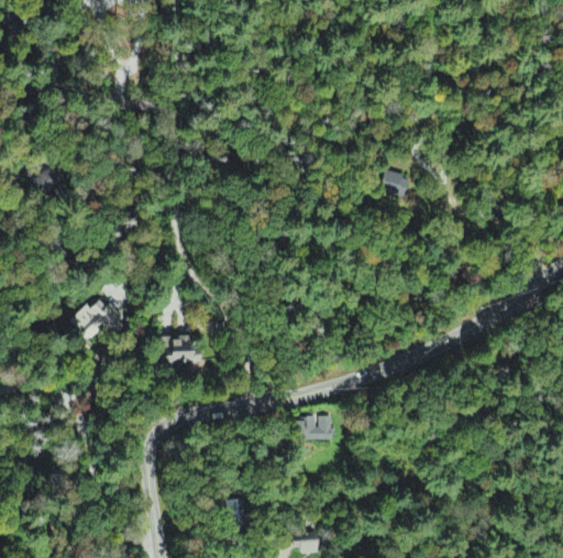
[(36,195),(62,183),(53,164),(28,176),(36,195)]
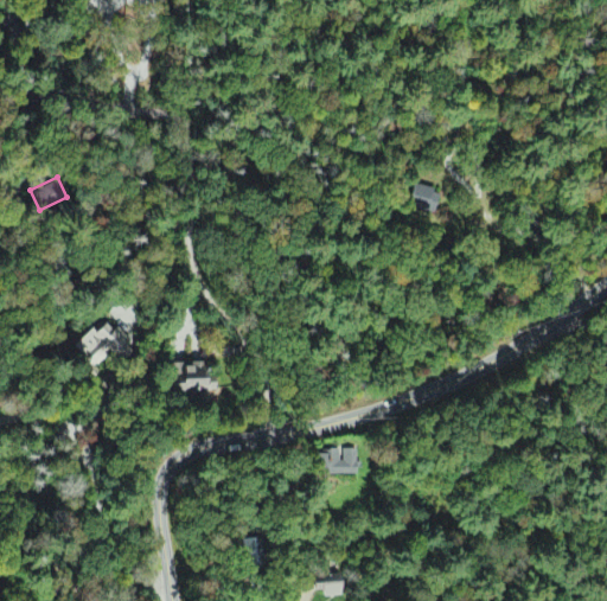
[(435,211),(441,190),(411,181),(407,204),(435,211)]
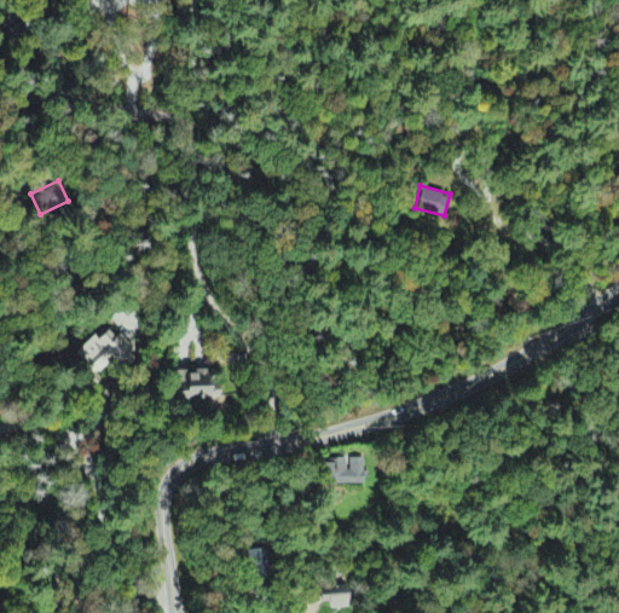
[(94,333),(75,352),(97,372),(113,356),(122,365),(137,351),(113,325),(99,339),(94,333)]
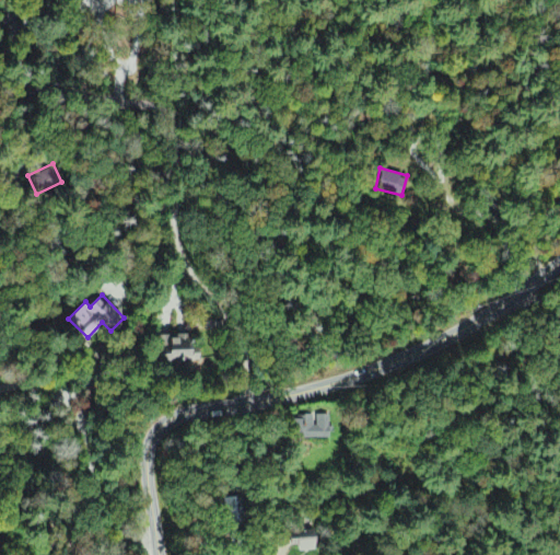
[(189,333),(159,333),(158,361),(200,362),(200,338),(189,338),(189,333)]
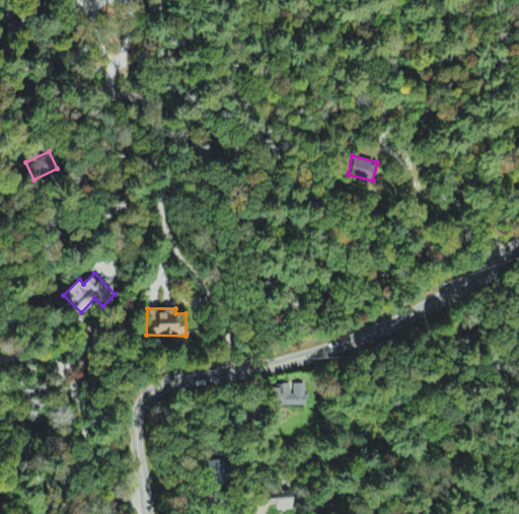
[(305,405),(306,382),(292,382),(292,383),(274,382),(273,404),(305,405)]
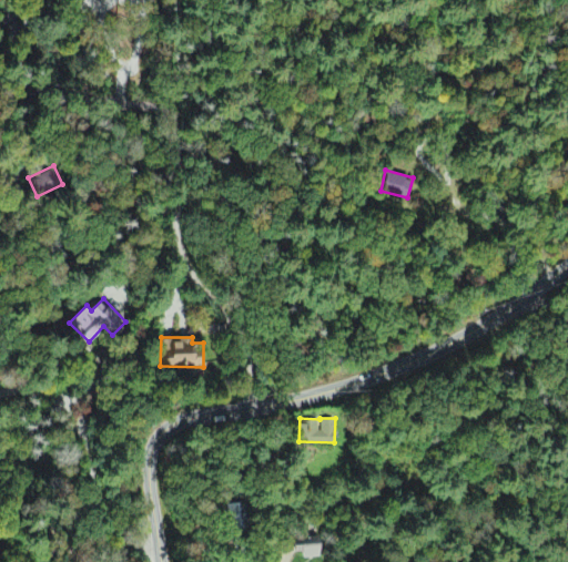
[(295,554),(320,553),(318,535),(295,537),(295,554)]
